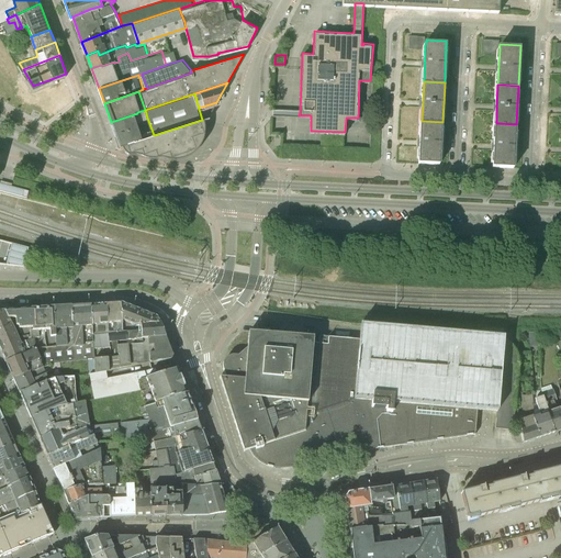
[(138,126),(136,121),(147,118),(145,110),(137,112),(137,113),(111,122),(115,134),(138,126)]
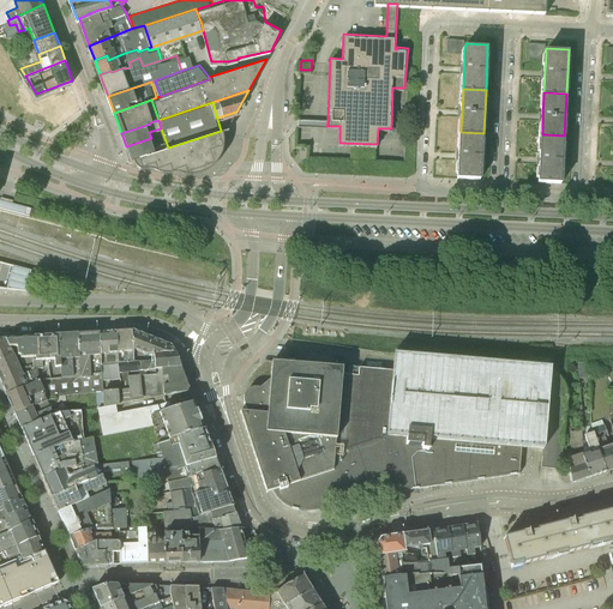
[(139,157),(134,158),(134,161),(136,161),(136,162),(137,164),(138,164),(140,166),(142,167),(143,167),(144,167),(145,167),(148,167),(150,167),(151,167),(154,167),(156,168),(163,170),(167,170),(173,170),(178,170),(187,172),(190,172),(196,172),(198,172),(202,170),(206,169),(211,166),(215,163),(216,161),(218,158),(220,157),(221,154),(223,149),(224,144),(224,142),(224,139),(224,134),(223,131),(229,128),(229,127),(221,131),(168,148),(156,151),(139,157)]
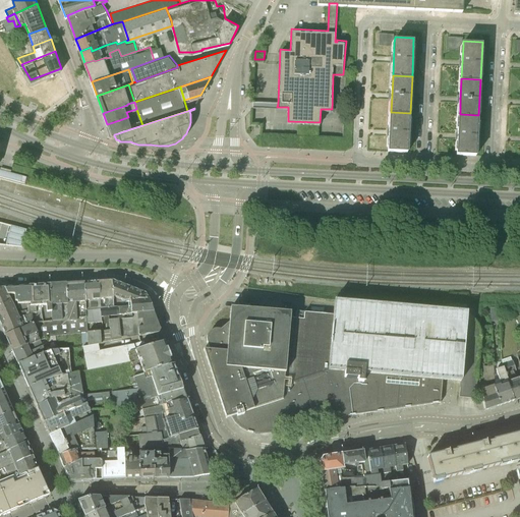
[(410,113),(391,112),(389,148),(408,149),(410,113)]
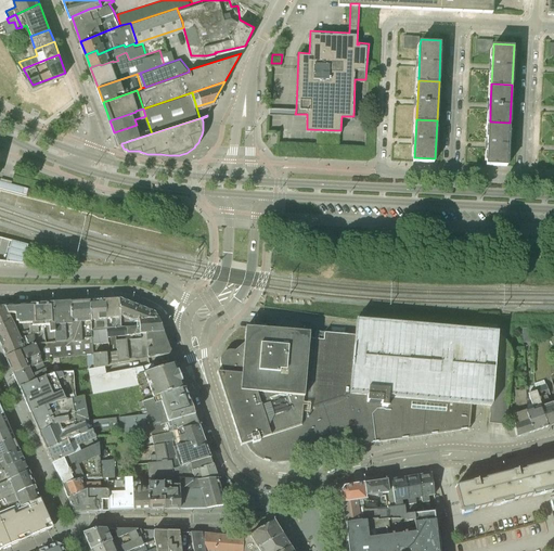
[(510,123),(490,122),(488,162),(507,163),(510,123)]
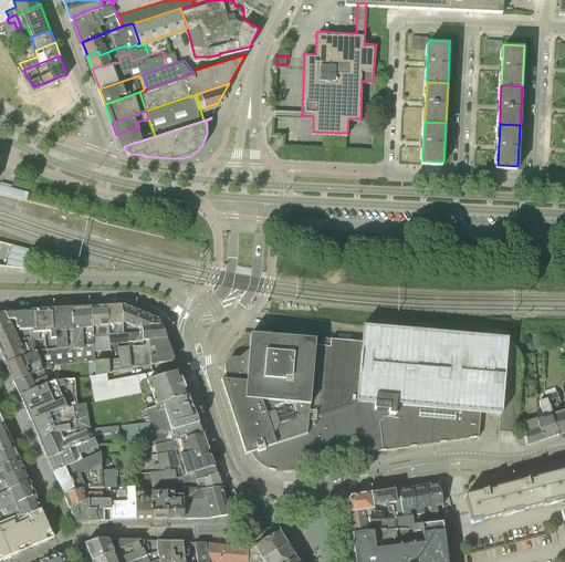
[(139,127),(116,135),(122,147),(124,146),(128,145),(144,139),(139,127)]
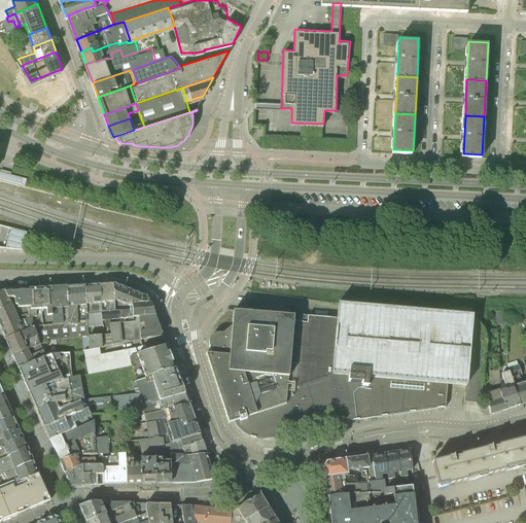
[(0,175),(26,182),(28,175),(0,168),(0,175)]
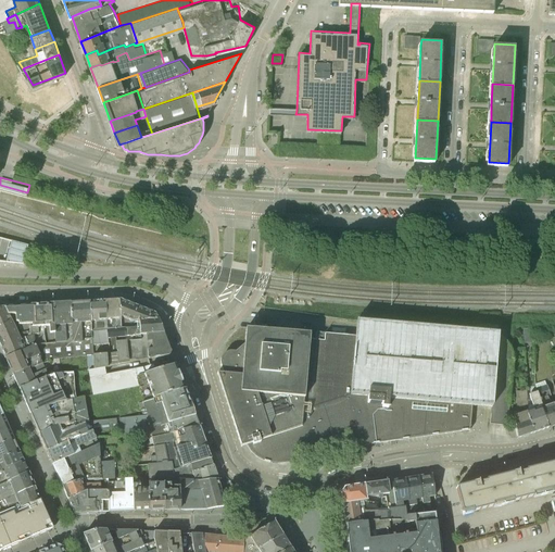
[(24,260),(29,241),(13,237),(8,258),(24,260)]
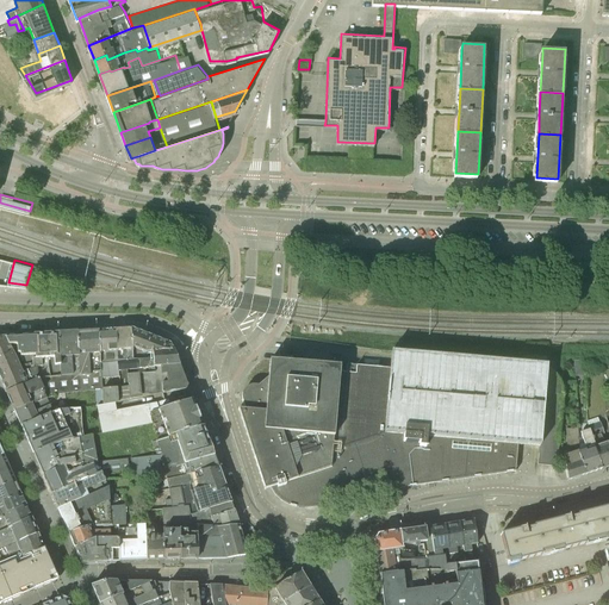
[(128,370),(140,369),(138,355),(135,356),(134,324),(117,325),(119,354),(120,354),(120,357),(118,357),(119,367),(120,367),(120,373),(122,384),(129,382),(128,370)]
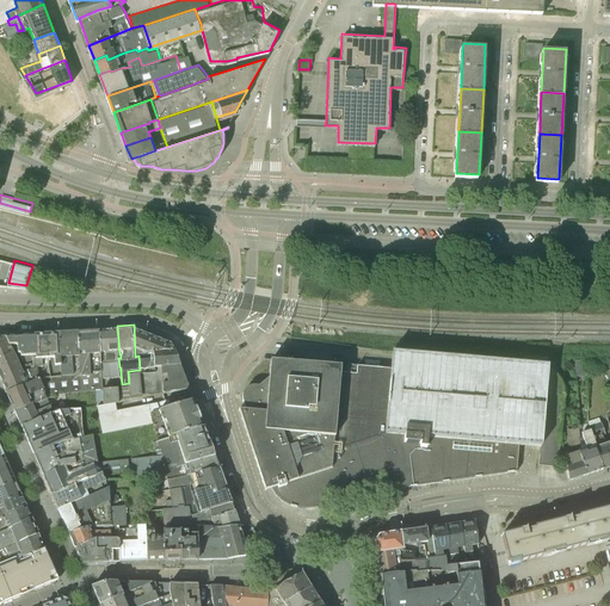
[(134,325),(135,357),(139,356),(140,356),(148,354),(148,348),(176,346),(172,341),(134,325)]
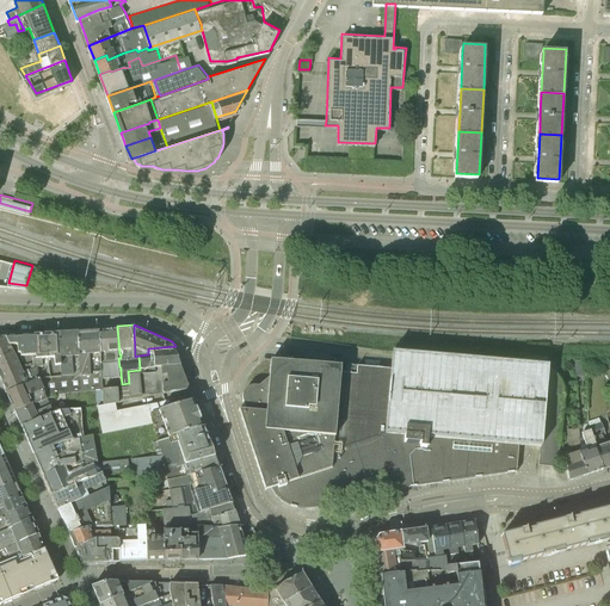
[(121,354),(119,354),(117,326),(100,327),(104,375),(121,373),(121,368),(119,368),(118,358),(121,358),(121,354)]
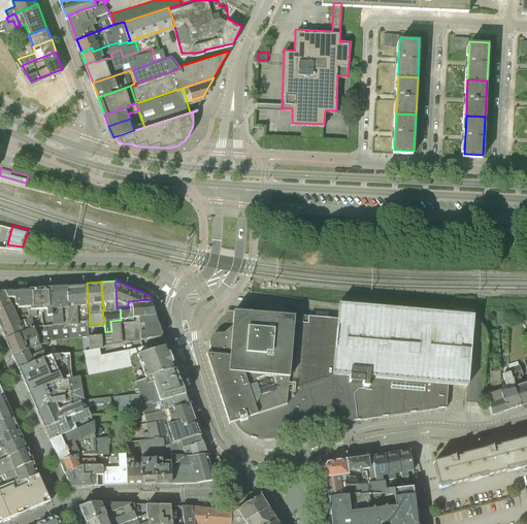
[(44,323),(34,323),(41,338),(84,334),(90,333),(90,324),(87,283),(68,284),(70,313),(70,321),(54,322),(44,323)]
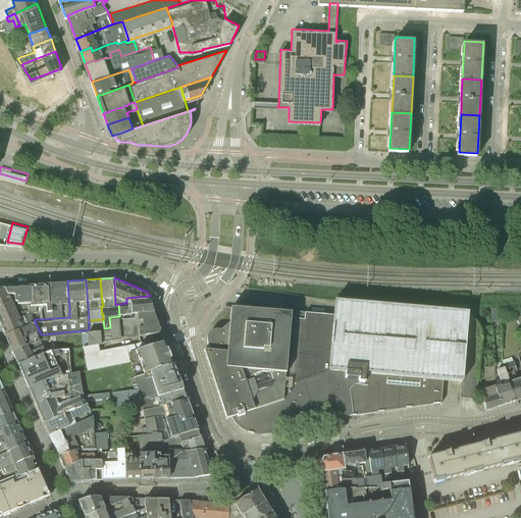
[(69,317),(69,309),(67,280),(51,281),(53,318),(69,317)]
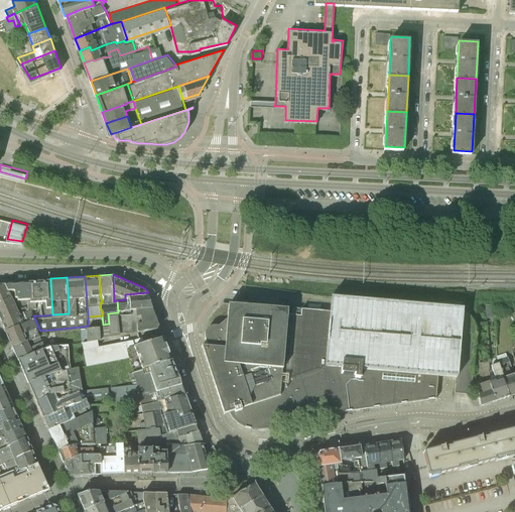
[(40,279),(41,298),(42,305),(43,315),(52,314),(50,278),(40,279)]
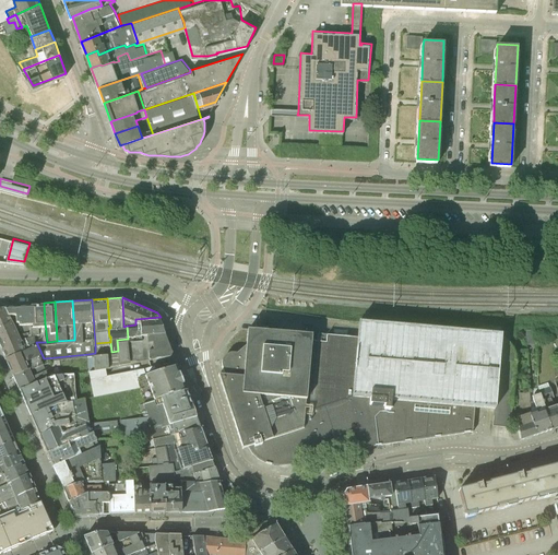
[(7,305),(10,311),(18,311),(18,319),(21,319),(21,325),(22,327),(23,331),(27,329),(31,328),(31,318),(33,318),(32,303),(7,305)]
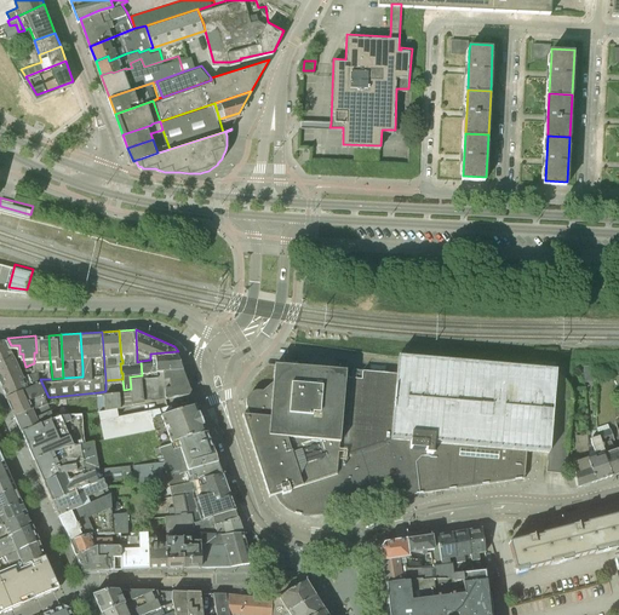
[(34,352),(34,363),(34,369),(38,368),(40,379),(52,379),(51,367),(50,358),(49,335),(35,335),(36,352),(34,352)]
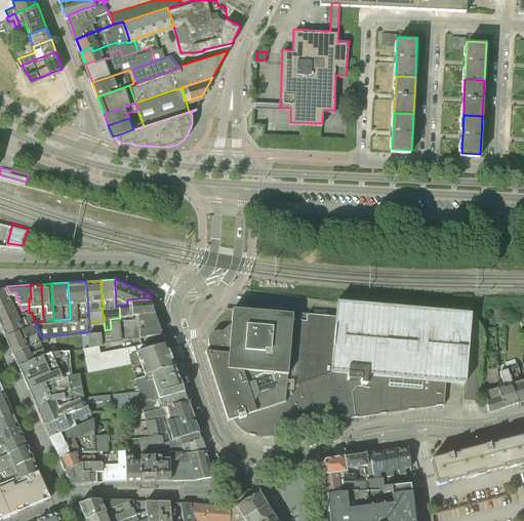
[(9,292),(6,286),(0,286),(0,304),(11,299),(15,309),(17,309),(21,307),(19,305),(19,299),(16,299),(16,292),(9,292)]
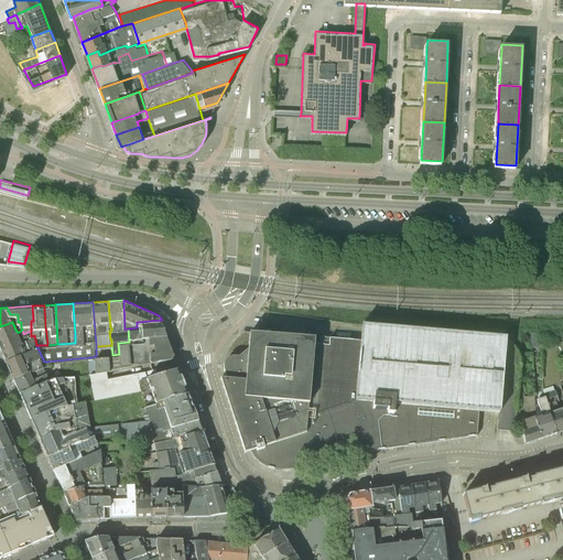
[(144,336),(168,334),(162,320),(137,322),(137,327),(129,329),(130,342),(130,343),(144,342),(144,336)]
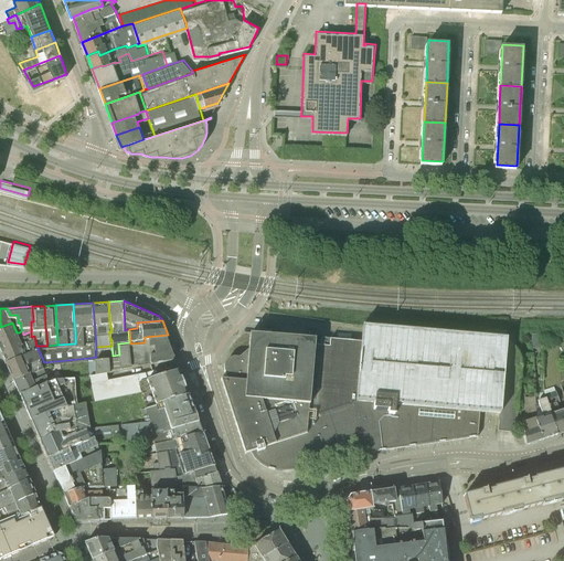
[(307,441),(306,463),(363,444),(364,448),(365,450),(479,433),(481,409),(483,409),(500,411),(499,426),(508,427),(515,429),(522,363),(522,359),(521,355),(519,350),(517,346),(515,343),(512,340),(507,337),(508,335),(508,326),(485,326),(485,332),(363,321),(362,338),(331,335),(330,342),(316,341),(307,441)]
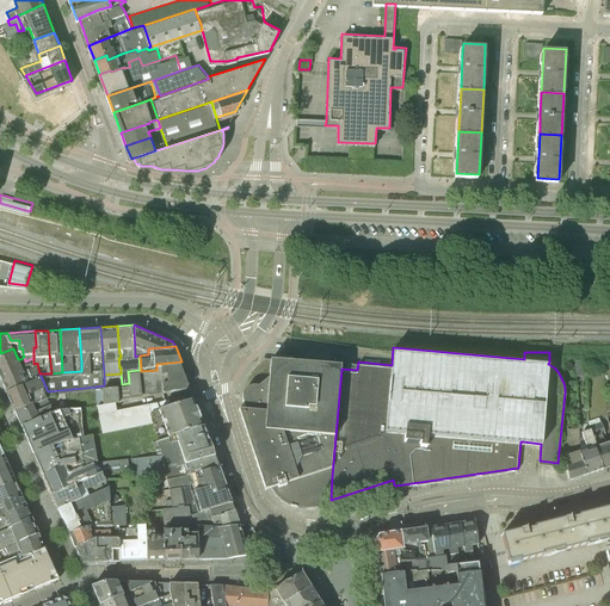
[(13,348),(0,353),(0,372),(6,388),(39,373),(37,363),(34,364),(25,369),(20,359),(18,359),(13,348)]
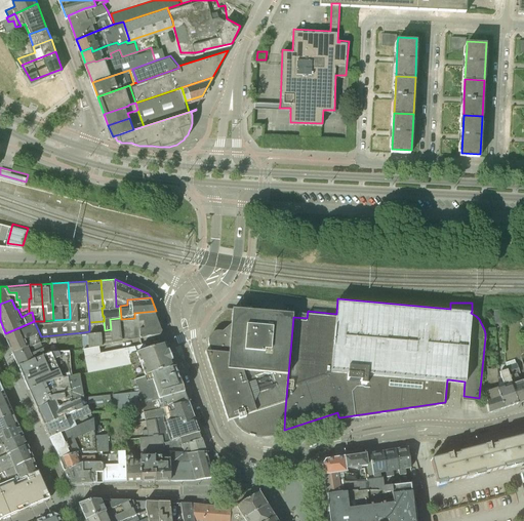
[(485,315),(485,303),(475,303),(475,310),(481,315),(485,315)]
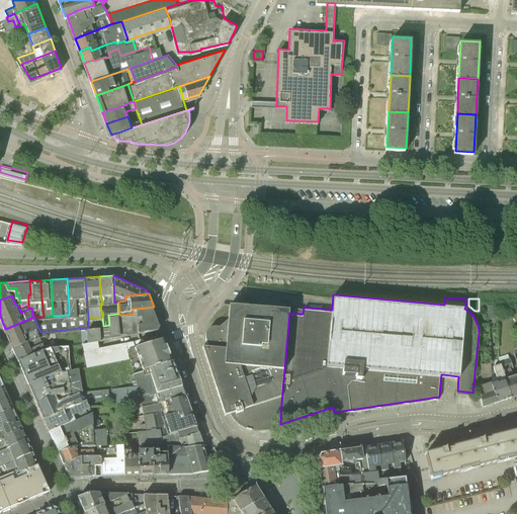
[(280,424),(281,404),(289,313),(289,308),(249,304),(249,301),(238,300),(237,303),(230,303),(229,317),(221,324),(218,324),(216,324),(212,325),(209,327),(207,329),(206,333),(206,336),(208,344),(203,344),(203,346),(211,371),(212,372),(226,413),(231,411),(234,417),(240,422),(246,425),(253,427),(260,428),(267,428),(274,426),(280,424)]
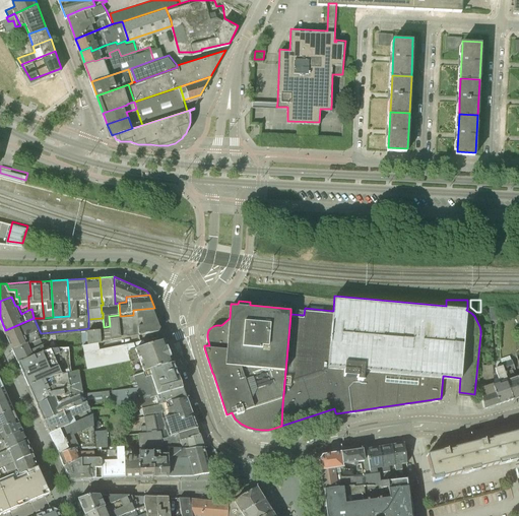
[(109,316),(110,326),(110,334),(125,332),(129,333),(158,329),(160,324),(154,308),(133,310),(133,315),(120,316),(120,315),(119,315),(109,316)]
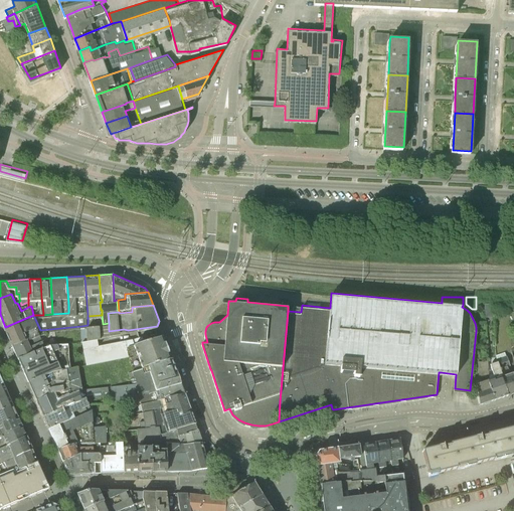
[(41,332),(40,330),(33,315),(5,327),(12,343),(28,337),(40,333),(41,332)]
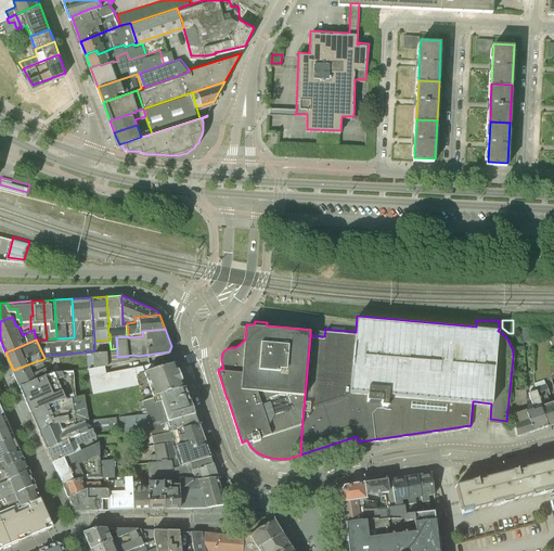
[(88,366),(89,366),(105,363),(108,363),(107,349),(94,350),(88,351),(88,366)]
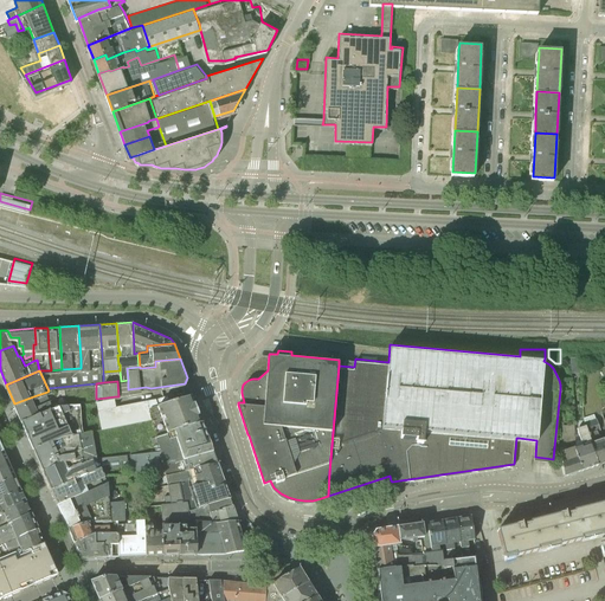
[(115,396),(97,399),(102,426),(153,417),(158,433),(173,430),(181,426),(203,419),(191,388),(168,392),(158,395),(116,405),(115,396)]
